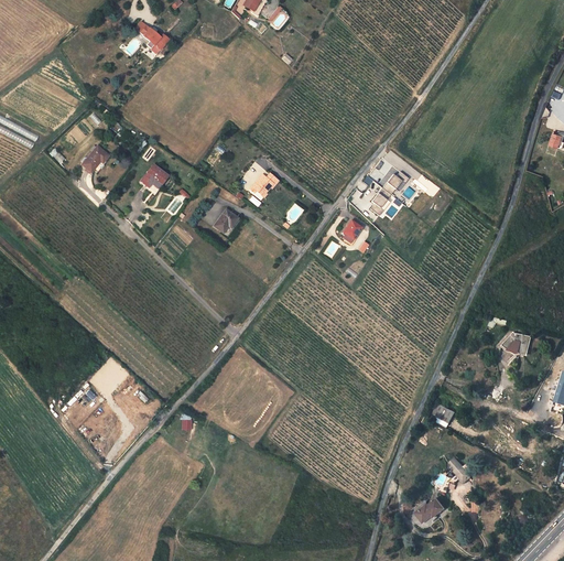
[(245,0),(242,7),(252,12),(258,0),(245,0)]
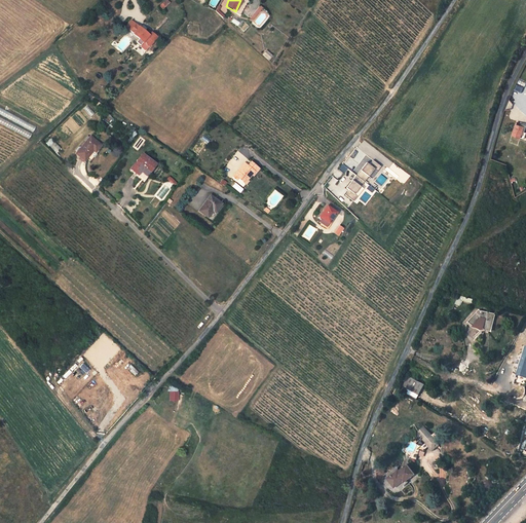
[(125,30),(133,36),(138,31),(130,24),(125,30)]
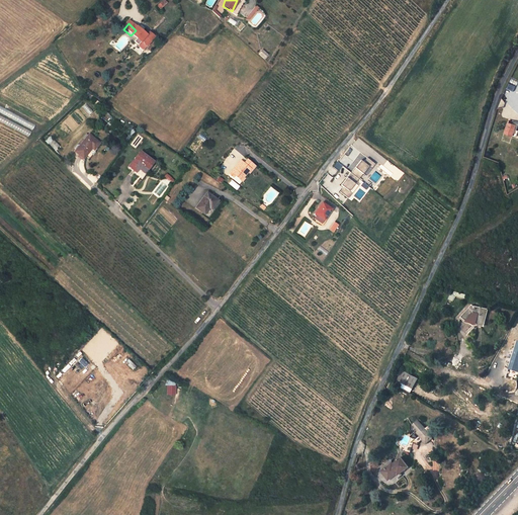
[(146,37),(137,29),(136,30),(131,35),(131,36),(138,43),(135,46),(143,54),(154,40),(149,34),(146,37)]
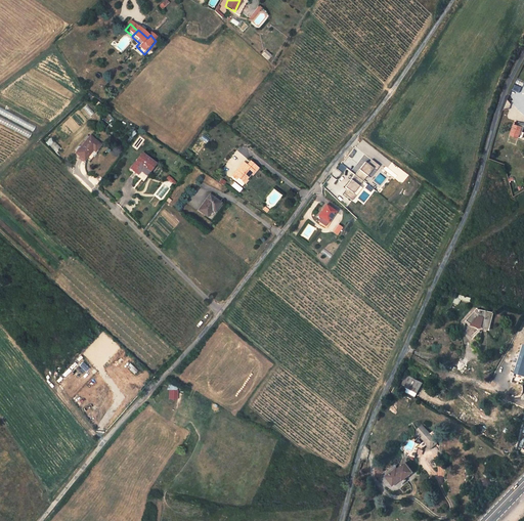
[(523,127),(523,116),(518,114),(515,125),(523,127)]
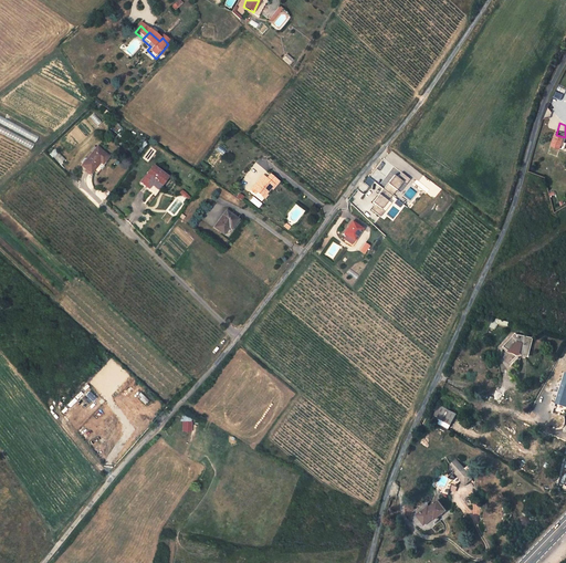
[(554,135),(549,148),(559,152),(564,138),(554,135)]
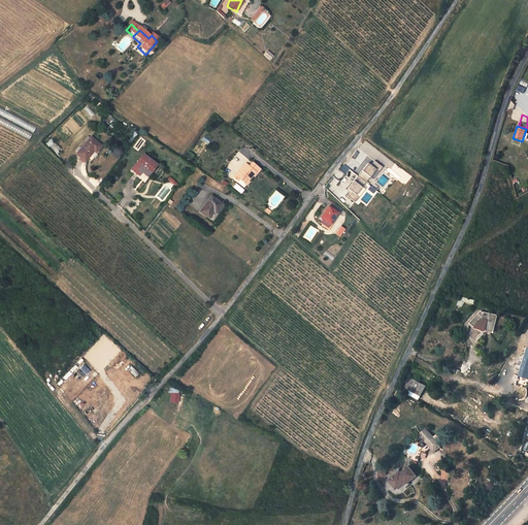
[(102,145),(91,136),(76,153),(86,161),(96,149),(98,150),(102,145)]
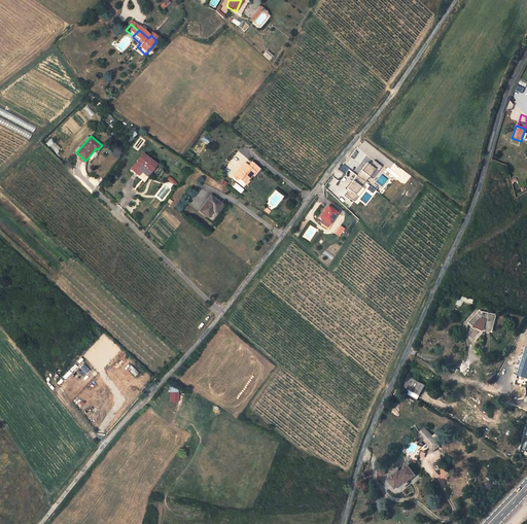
[(138,172),(141,169),(144,164),(151,169),(156,163),(143,152),(132,167),(138,172)]
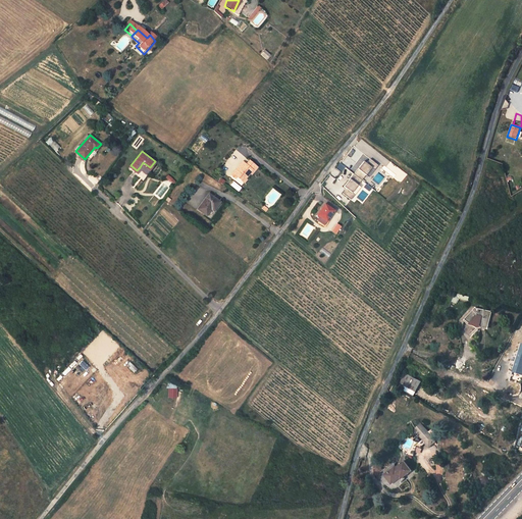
[(367,162),(364,160),(345,186),(347,188),(344,193),(352,199),(355,194),(353,192),(359,184),(366,174),(372,166),(375,169),(378,164),(371,157),(367,162)]
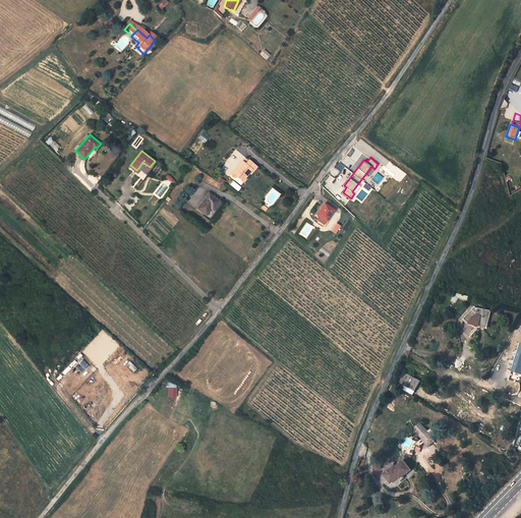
[(257,166),(248,159),(245,163),(242,161),(232,174),(235,177),(237,175),(241,177),(243,174),(245,176),(246,175),(249,171),(251,173),(257,166)]
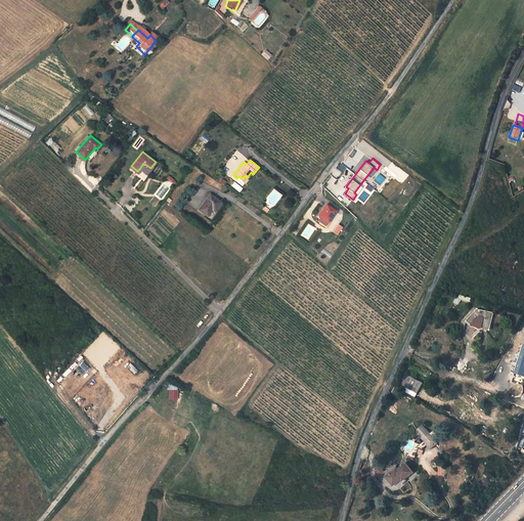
[(150,168),(143,163),(140,168),(146,172),(150,168)]
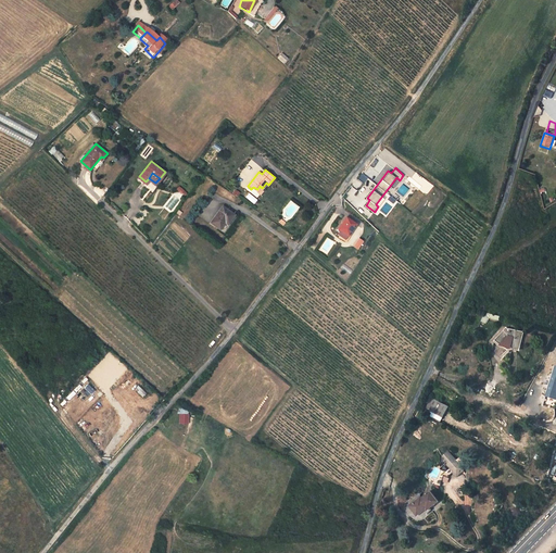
[(396,177),(390,186),(393,188),(400,180),(396,177)]
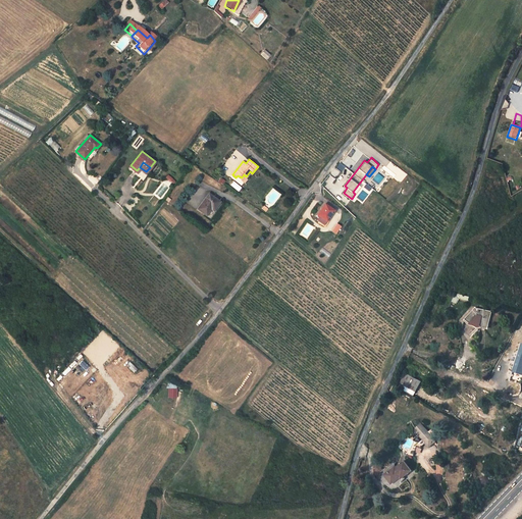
[(359,184),(353,192),(355,194),(361,187),(359,184)]
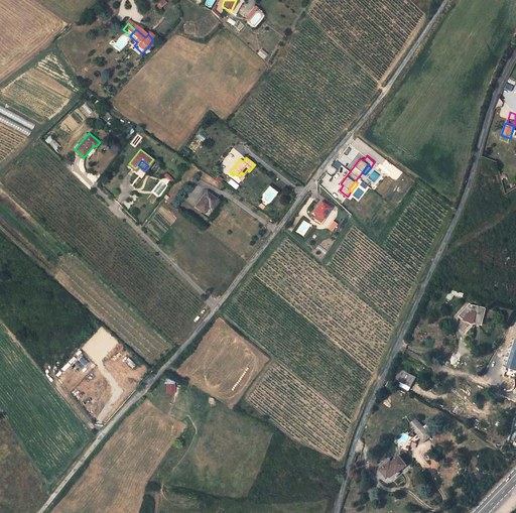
[(218,199),(207,190),(197,207),(205,212),(209,207),(211,209),(218,199)]
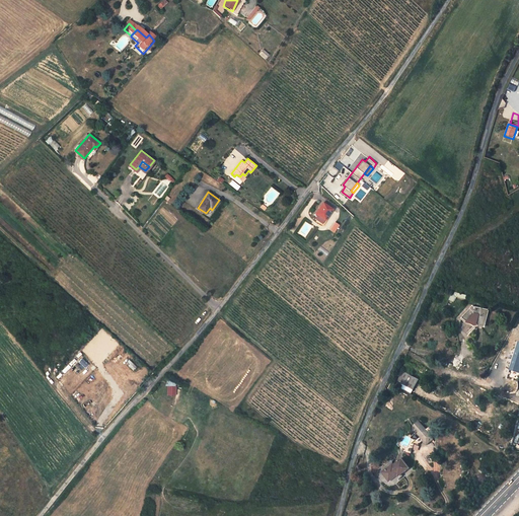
[(334,209),(323,203),(316,213),(319,215),(315,219),(324,225),(326,222),(325,221),(334,209)]
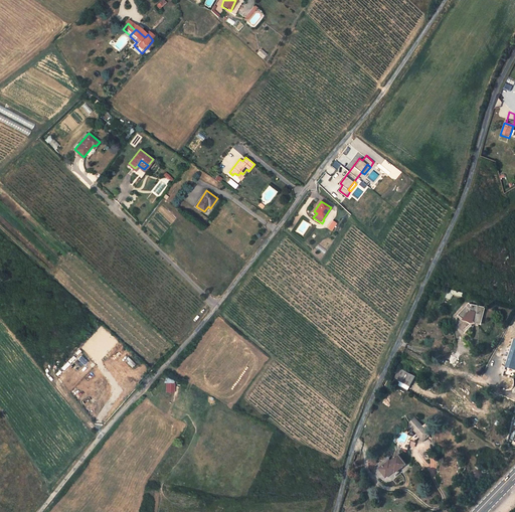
[(470,298),(460,310),(464,313),(472,305),(477,306),(475,317),(482,319),(486,302),(470,298)]
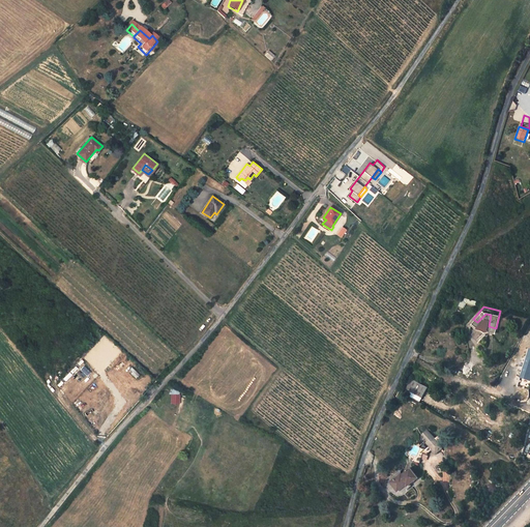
[(477,322),(476,323),(489,328),(489,326),(491,315),(486,314),(477,322)]
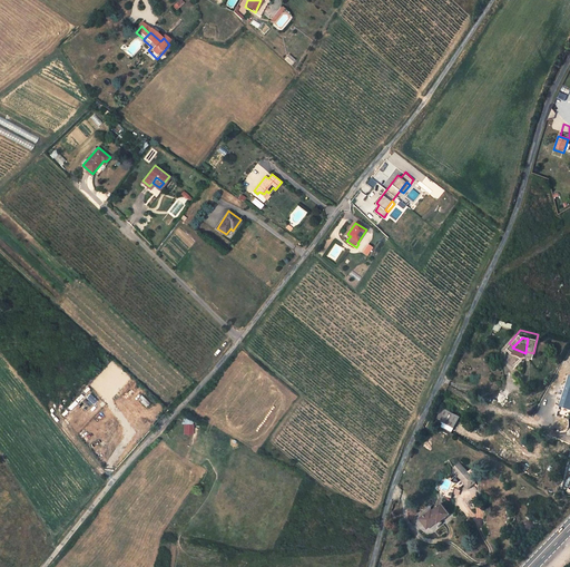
[(115,391),(109,399),(114,402),(118,393),(115,391)]
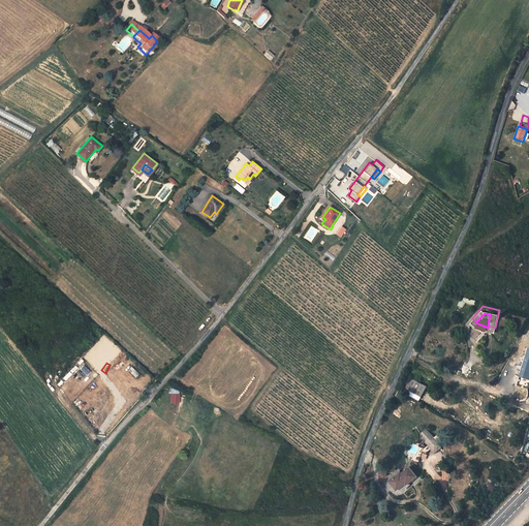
[(413,373),(408,384),(424,392),(430,381),(424,378),(413,373)]
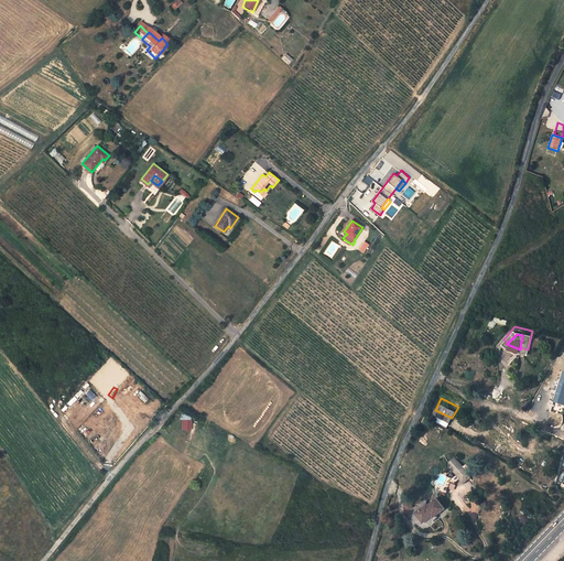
[(192,433),(193,423),(183,423),(182,433),(192,433)]
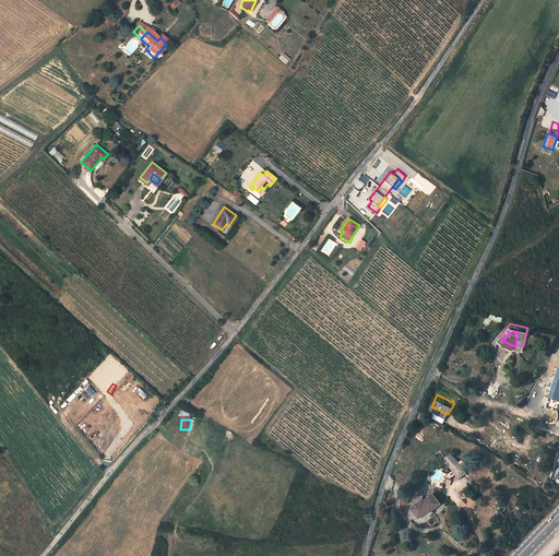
[(463,458),(454,447),(448,453),(454,460),(452,462),(461,472),(468,466),(467,465),(467,464),(468,464),(465,460),(467,458),(465,456),(463,458)]
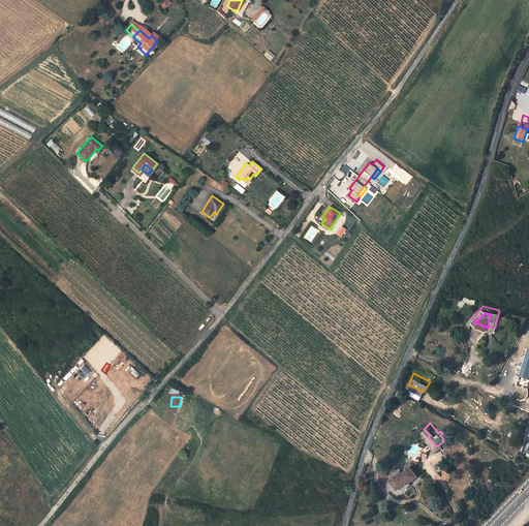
[(402,469),(394,476),(400,485),(409,477),(411,478),(421,471),(413,464),(405,470),(403,468),(402,469)]
